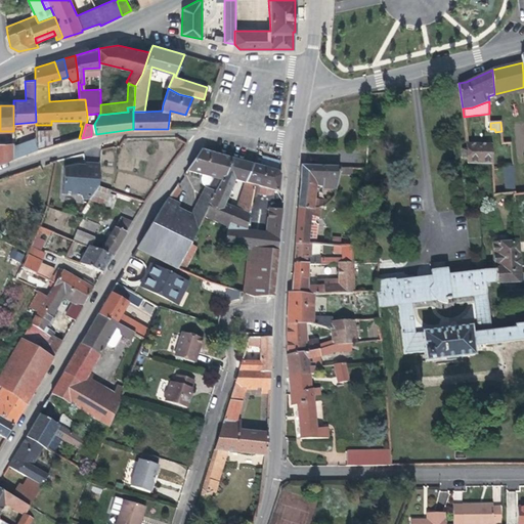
[(38,130),(38,145),(51,146),(52,131),(38,130)]
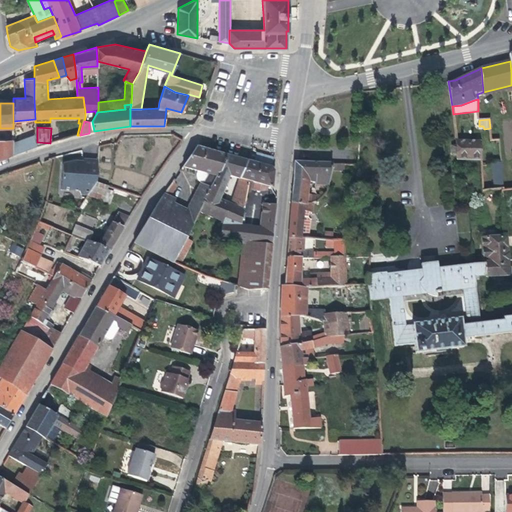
[(37,146),(36,133),(13,142),(13,155),(37,146)]
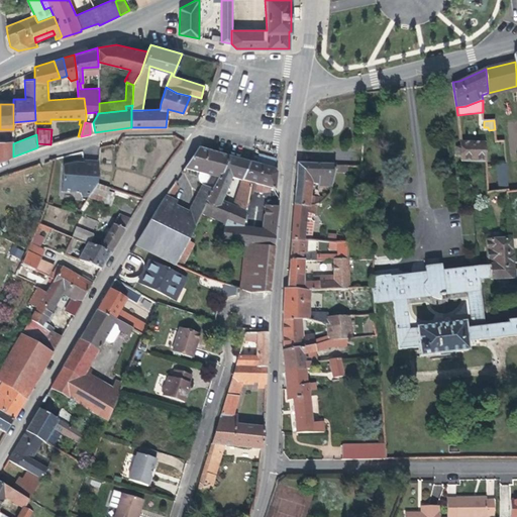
[(13,157),(13,143),(13,141),(4,142),(4,160),(13,157)]
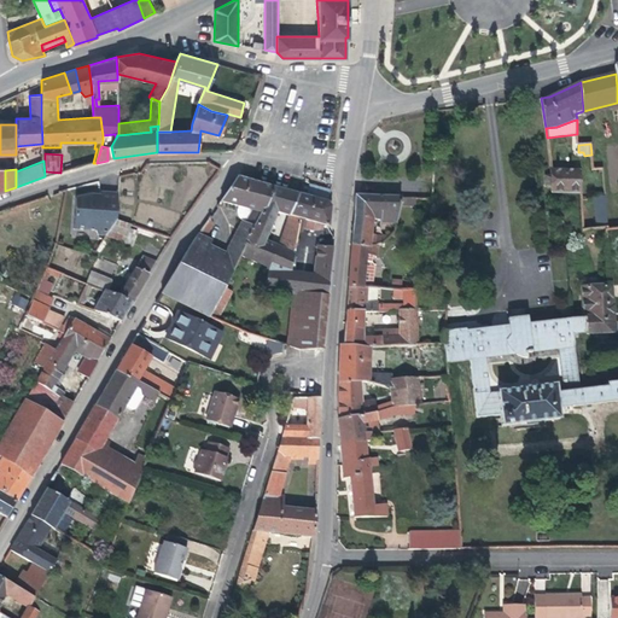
[(579,192),(579,170),(551,170),(551,178),(546,178),(547,186),(552,186),(552,193),(579,192)]
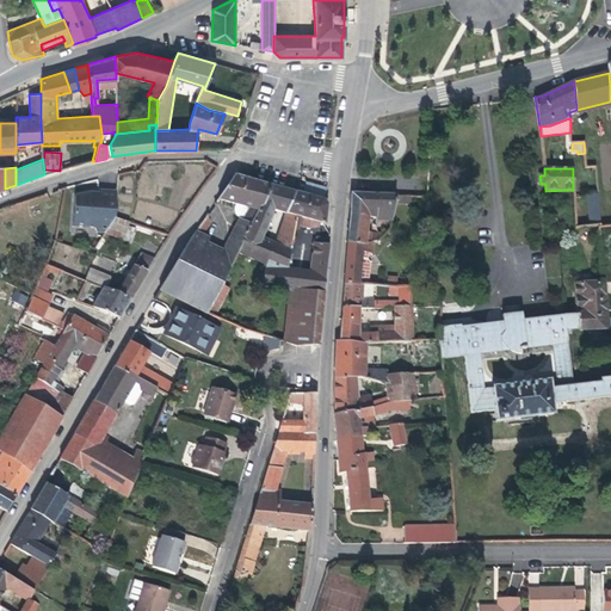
[(229,239),(238,253),(270,185),(234,176),(218,198),(235,203),(234,210),(235,215),(239,220),(229,239)]
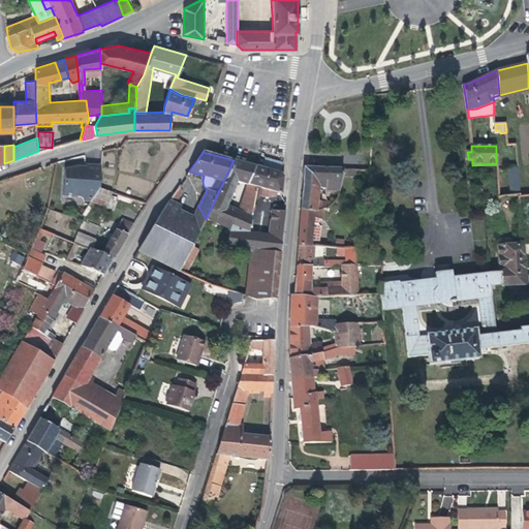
[(280,173),(283,163),(265,158),(261,167),(280,173)]
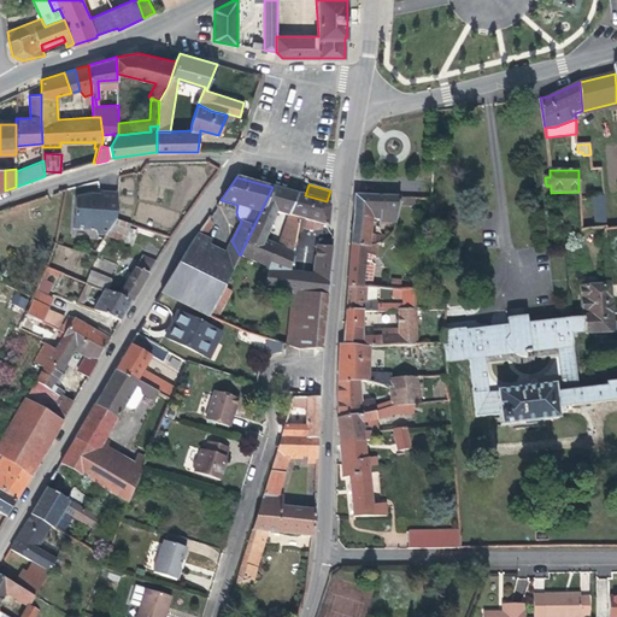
[(288,216),(299,194),(272,187),(240,256),(270,269),(271,262),(291,270),(293,256),(294,254),(294,250),(289,247),(288,251),(278,246),(265,241),(277,212),(288,216)]
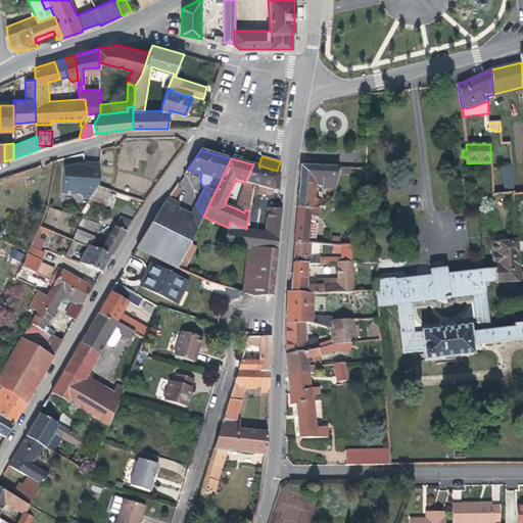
[(83,199),(90,200),(90,199),(98,186),(99,164),(85,163),(85,165),(85,168),(78,168),(78,164),(63,168),(62,194),(81,195),(83,199)]
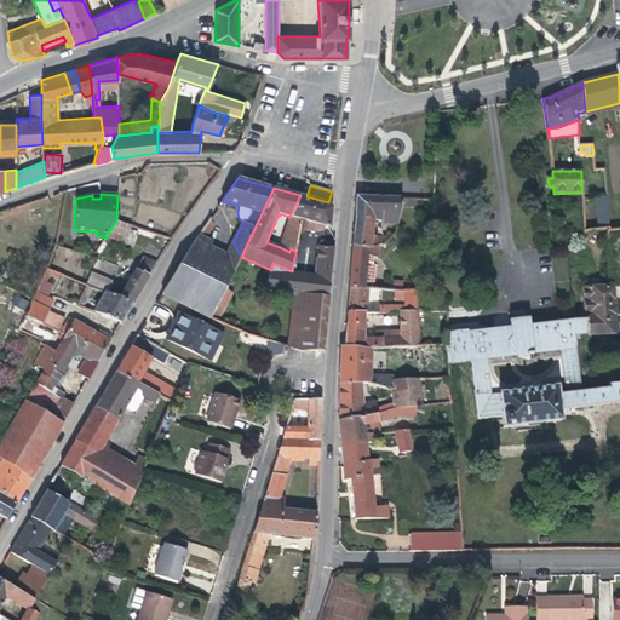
[(320,225),(326,227),(329,228),(332,207),(328,202),(306,196),(300,195),(290,217),(302,219),(306,220),(309,222),(317,224),(320,225)]
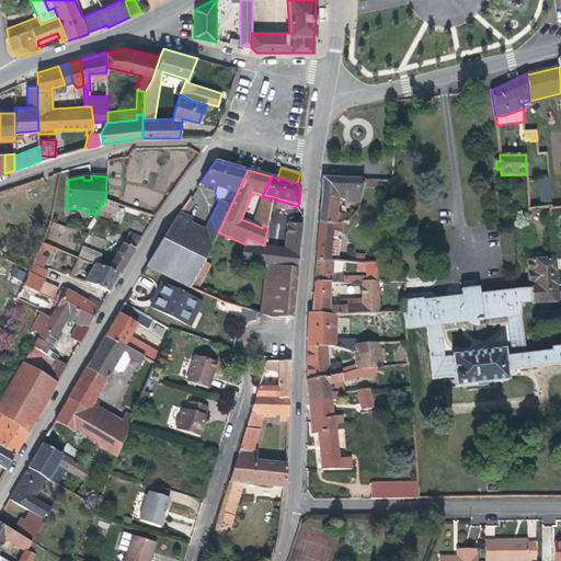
[(339,198),(322,178),(319,221),(333,224),(333,225),(335,224),(338,213),(339,198)]
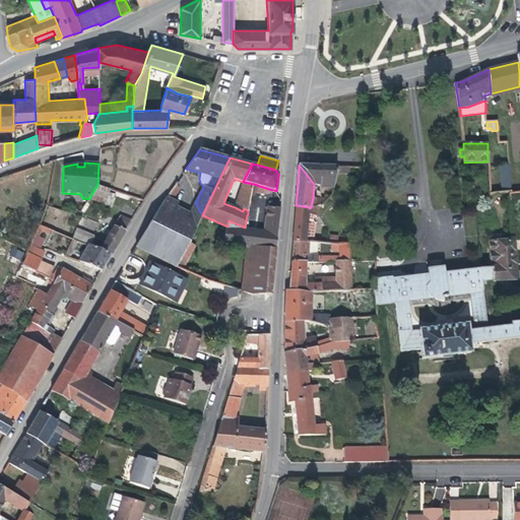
[(299,165),(314,184),(320,186),(320,188),(329,189),(329,190),(332,191),(335,174),(336,166),(299,165)]
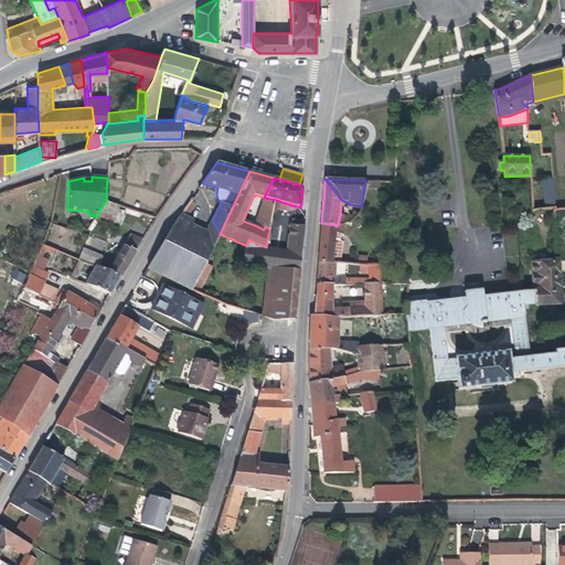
[(553,180),(544,181),(546,208),(554,208),(553,180)]
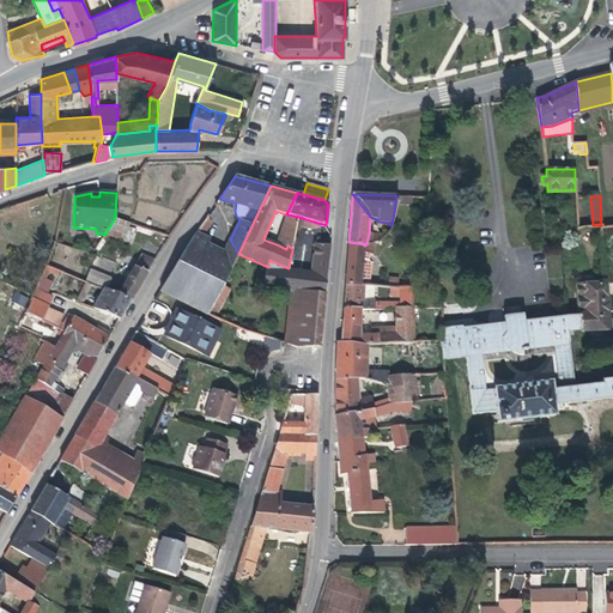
[(430,213),(430,196),(412,196),(412,205),(412,213),(430,213)]
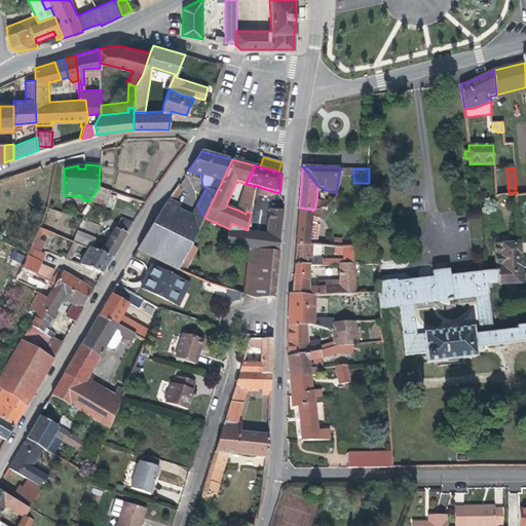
[(256,186),(246,184),(240,199),(253,202),(254,197),(256,186)]
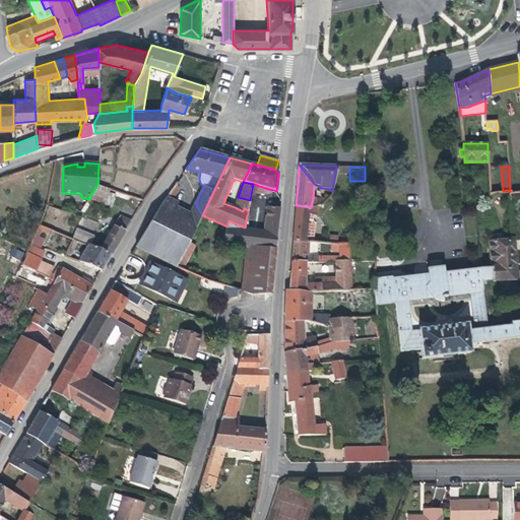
[(196,224),(174,213),(177,206),(179,203),(174,201),(179,189),(175,184),(159,207),(135,247),(177,267),(178,264),(188,245),(198,224),(196,224)]
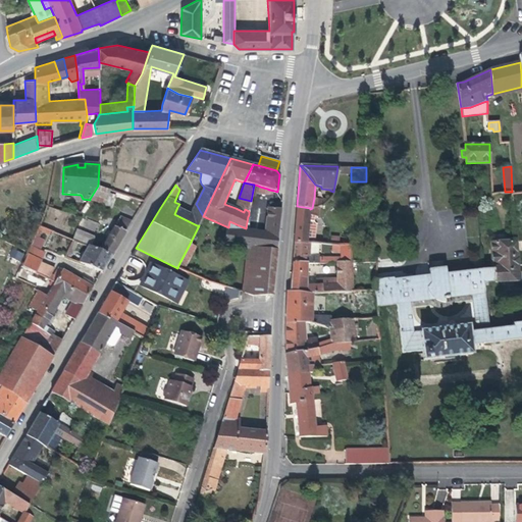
[(110,194),(110,191),(111,190),(98,186),(90,199),(112,208),(116,196),(110,194)]
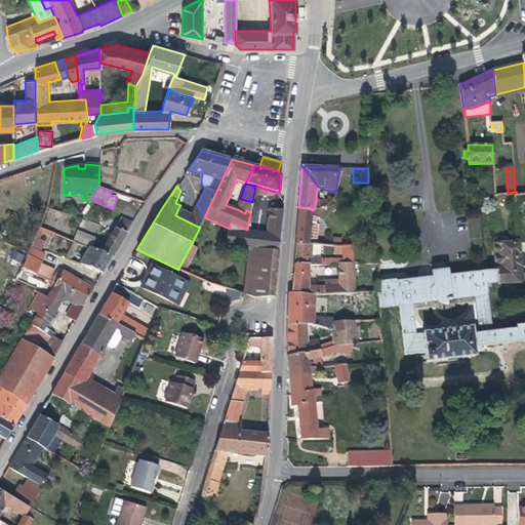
[(269,190),(261,188),(259,195),(267,196),(269,190)]
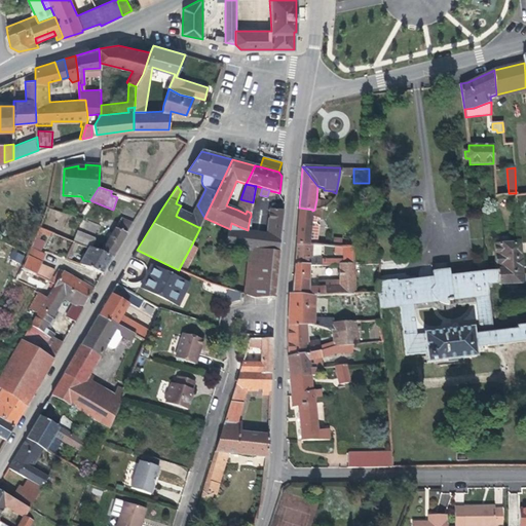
[(253,202),(240,199),(237,210),(246,214),(247,211),(251,213),(253,204),(253,202)]
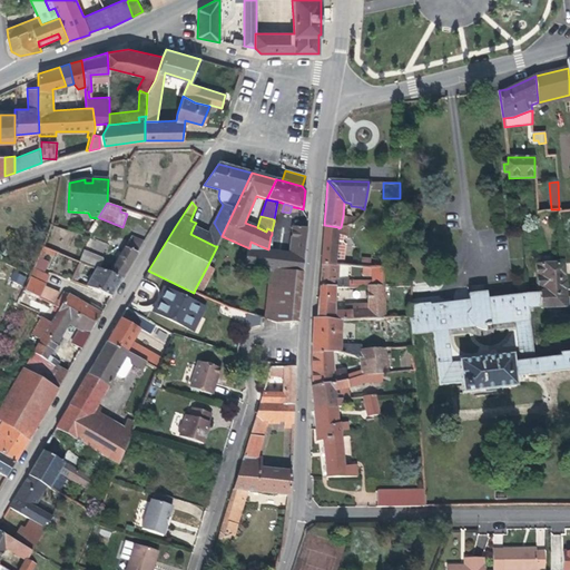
[(360,217),(343,216),(341,227),(349,225),(353,224),(360,217)]
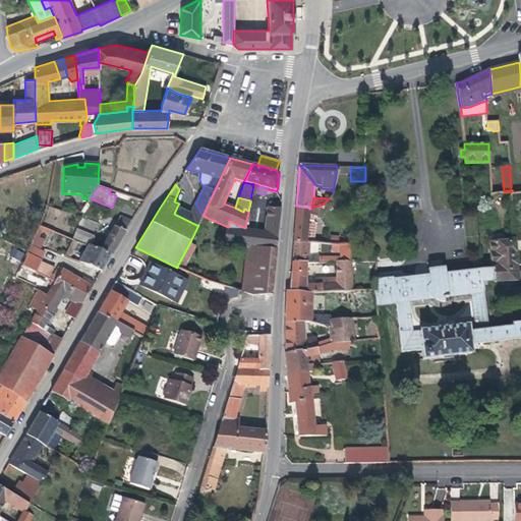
[(190,213),(177,207),(174,214),(196,225),(198,225),(203,216),(195,204),(190,213)]
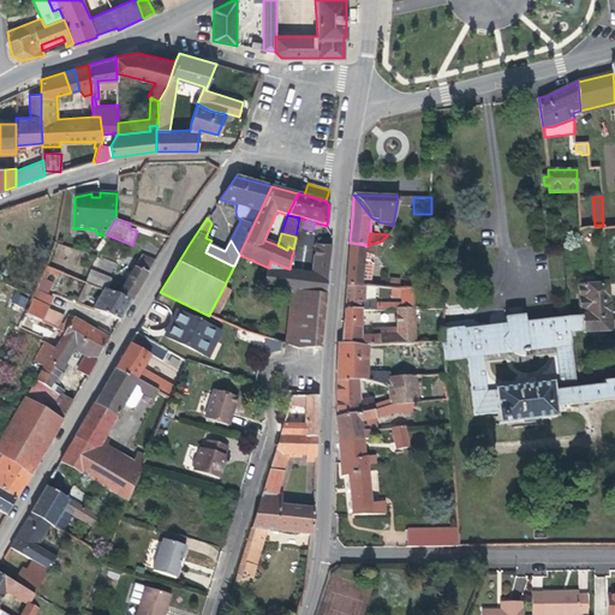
[(348,260),(363,261),(369,262),(370,255),(375,256),(376,243),(368,245),(365,246),(365,245),(350,243),(348,260)]
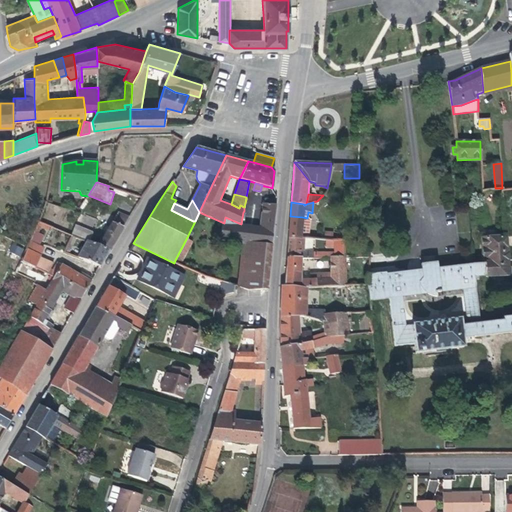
[(263,203),(260,228),(274,229),(276,204),(263,203)]
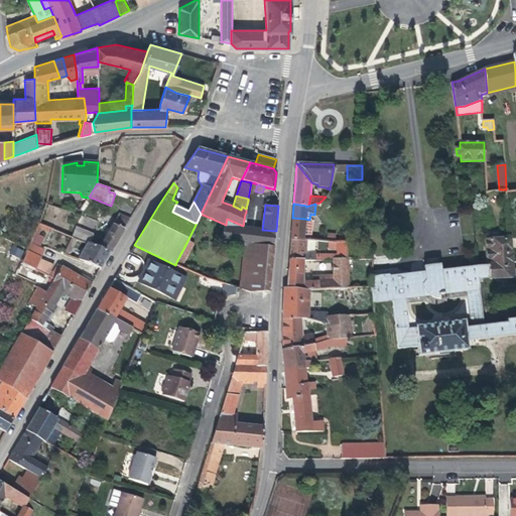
[(110,253),(130,219),(119,214),(98,248),(110,253)]
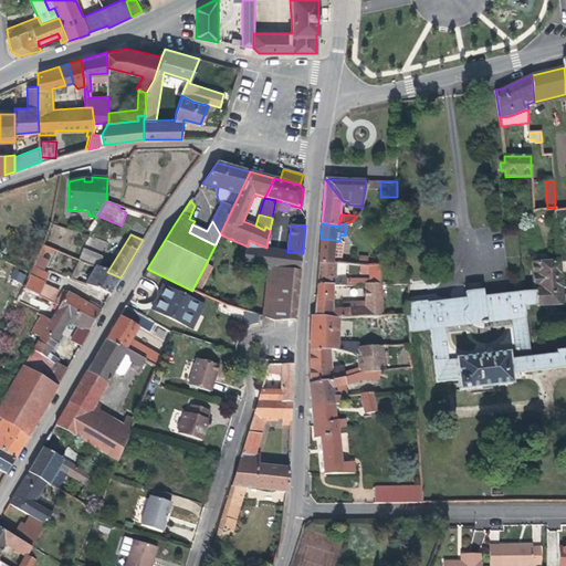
[(269,234),(266,248),(283,251),(284,237),(269,234)]
